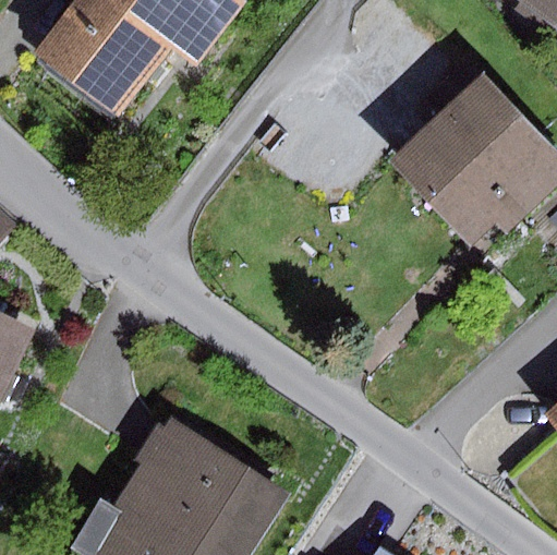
[(73,0),(35,52),(118,115),(171,44),(197,63),(244,0),(73,0)]
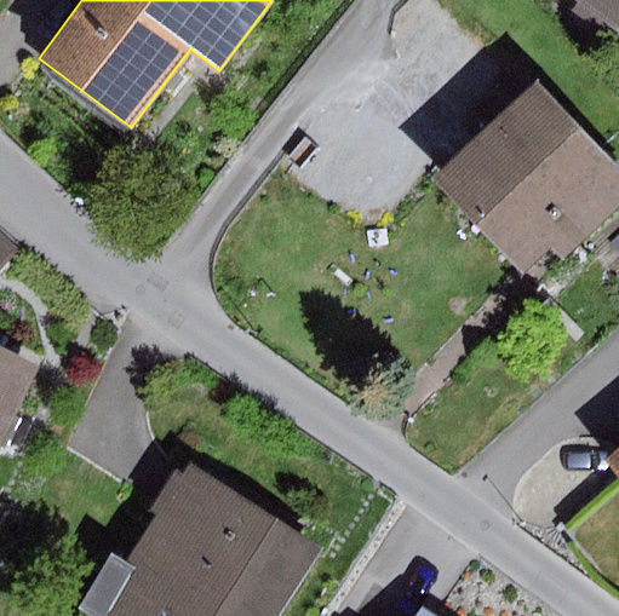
[(577,0),(618,30),(618,0),(577,0)]
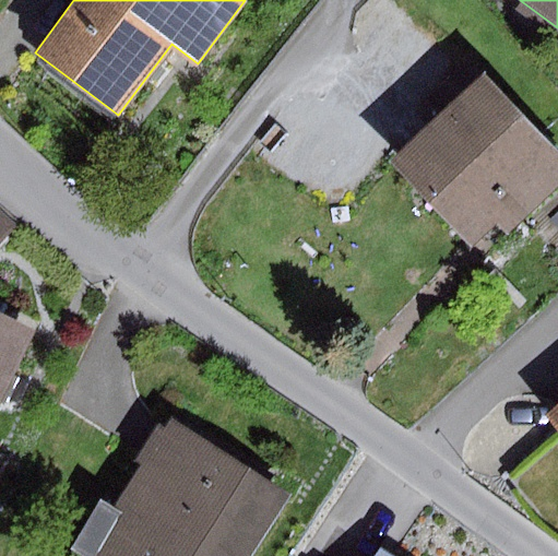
[(557,151),(488,74),(393,161),(471,246),(499,221),(509,231),(557,185),(557,151)]
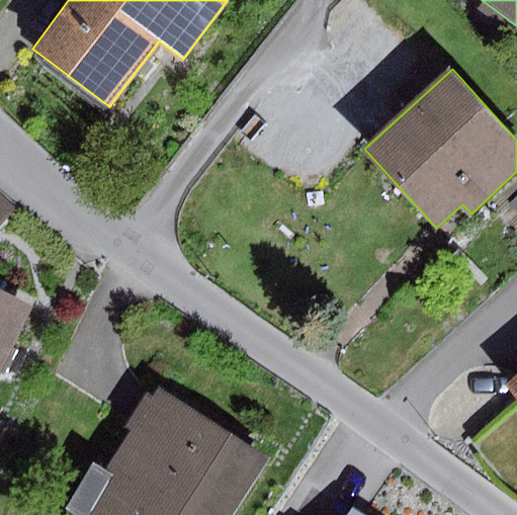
[(0,216),(9,206),(0,197),(0,216)]
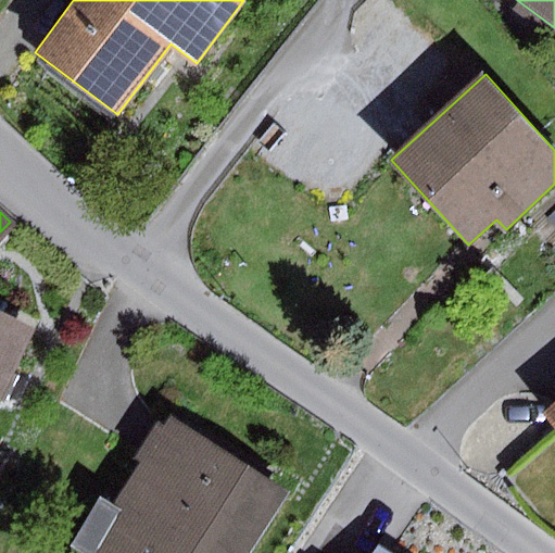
[(0,393),(33,327),(0,311),(0,393)]
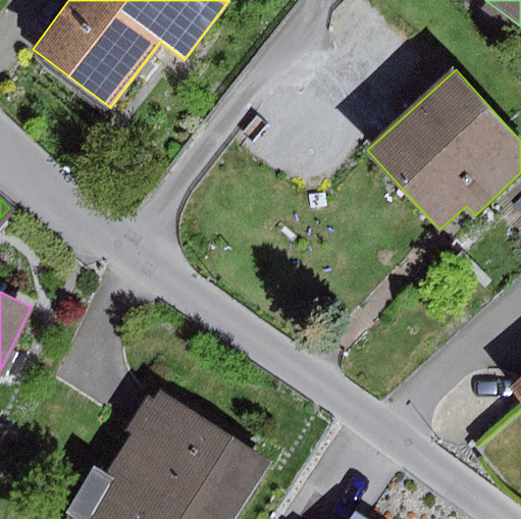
[(520,377),(511,386),(520,398),(520,377)]
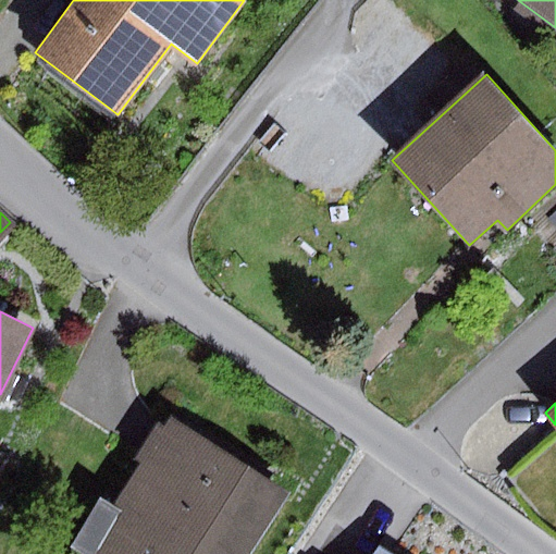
[(249,553),(289,492),(170,415),(114,501),(100,497),(70,545),(82,553),(249,553)]
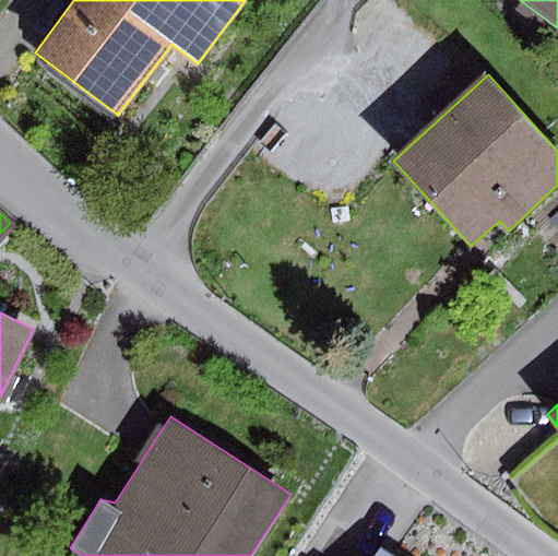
[(395,555),(378,544),(369,555),(395,555)]
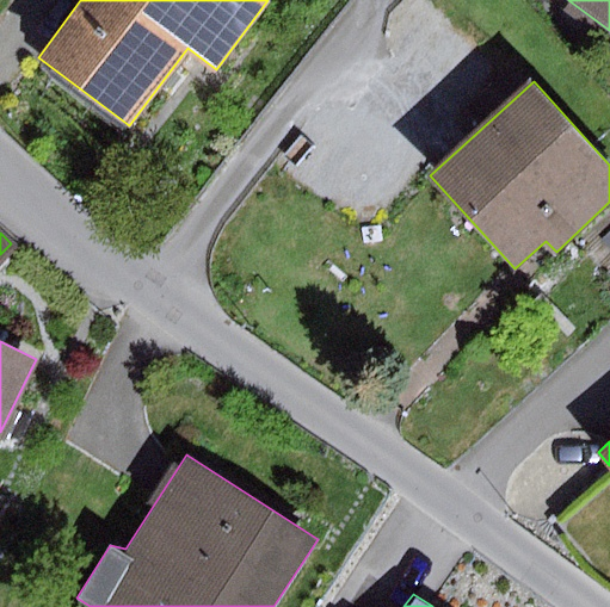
All buildings are outlined.
